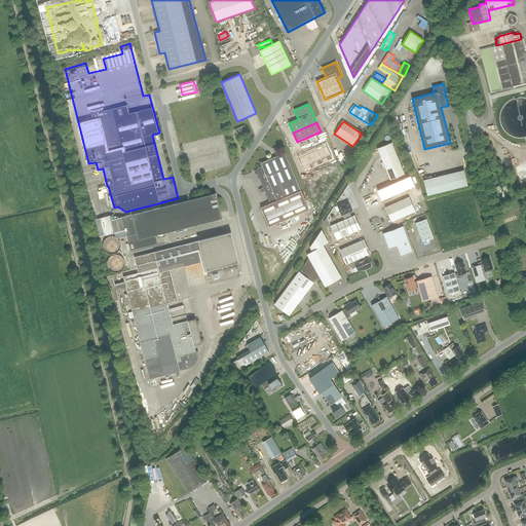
[(246,125),(235,128),(238,136),(249,132),(246,125)]
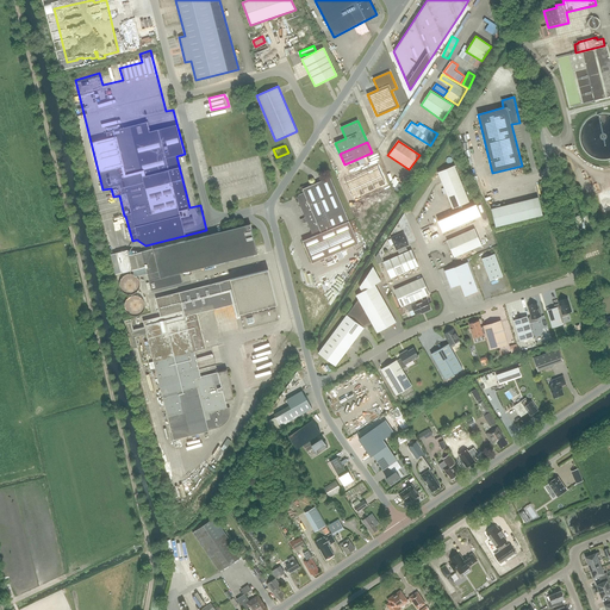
[(442,182),(459,176),(454,166),(437,173),(442,182)]
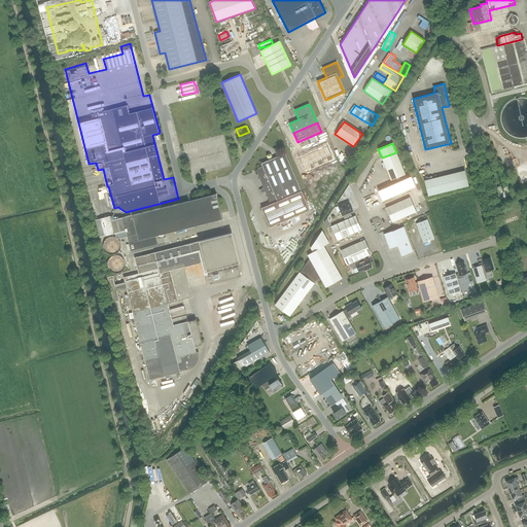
[(326,144),(299,157),(305,172),(332,159),(326,144)]
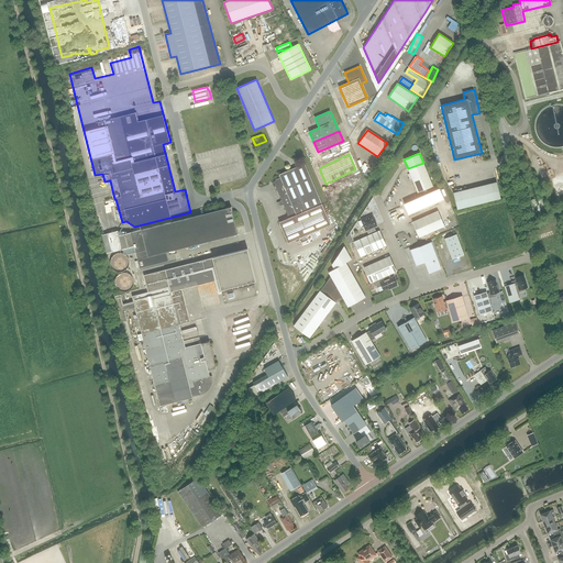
[(423,163),(408,168),(409,174),(424,167),(423,163)]
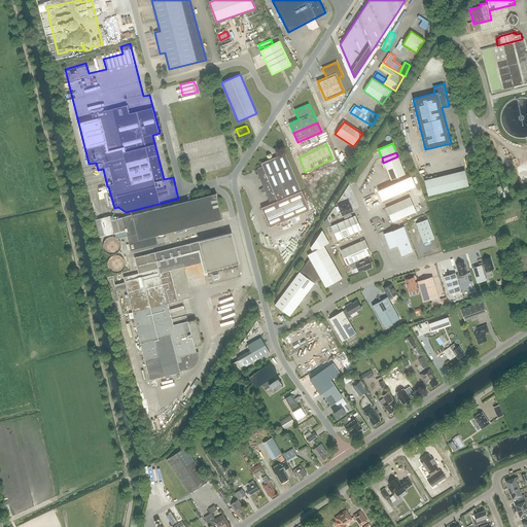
[(270,227),(310,210),(285,153),(261,164),(262,167),(257,169),(256,171),(271,204),(261,208),(270,227)]
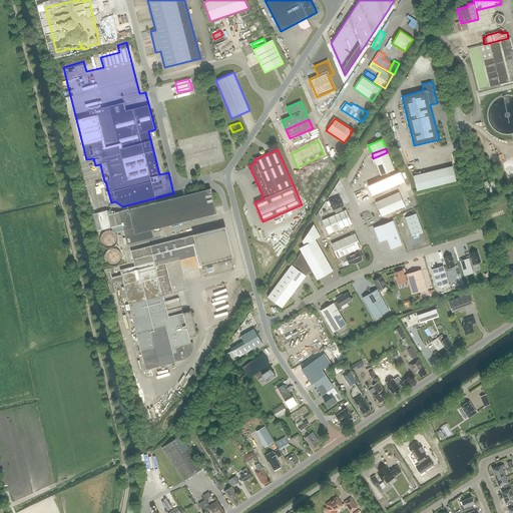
[(387,152),(373,158),(381,175),(395,170),(387,152)]
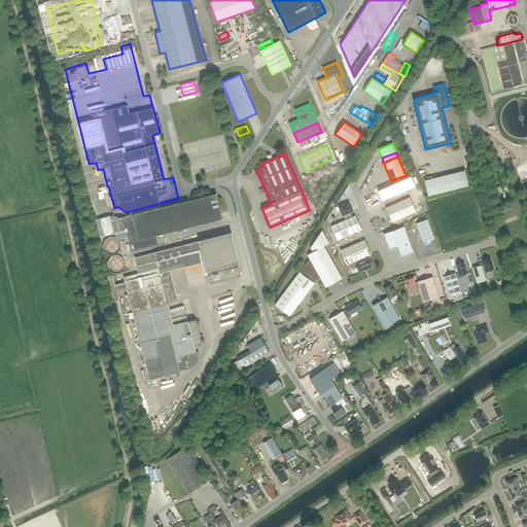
[(468,186),(465,171),(424,180),(428,197),(468,186)]
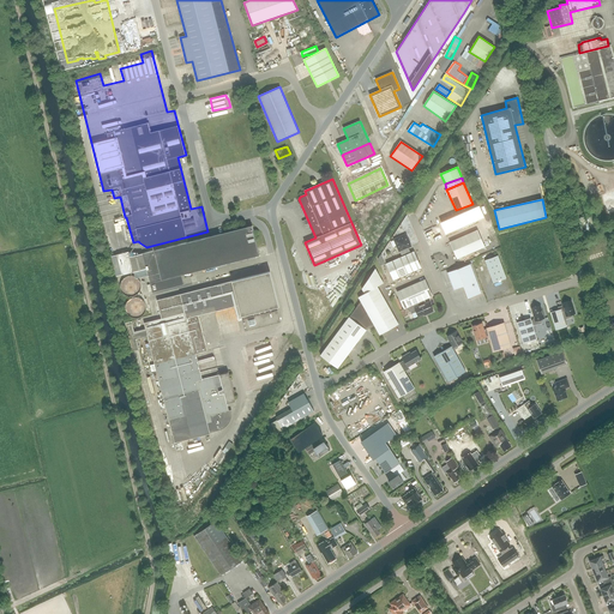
[(480,206),(441,223),(446,235),(485,218),(480,206)]
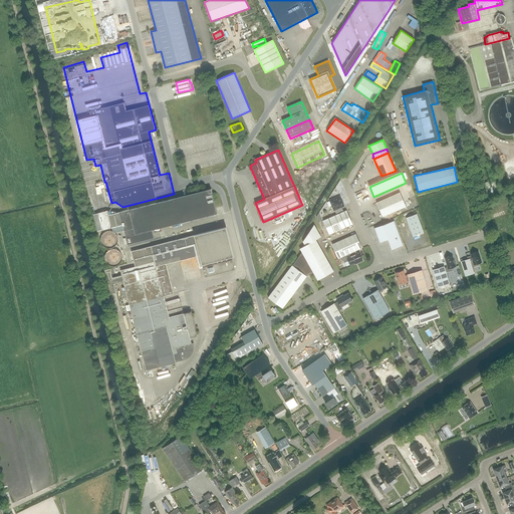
[(125,237),(152,230),(217,214),(212,193),(211,189),(206,191),(119,213),(125,237)]
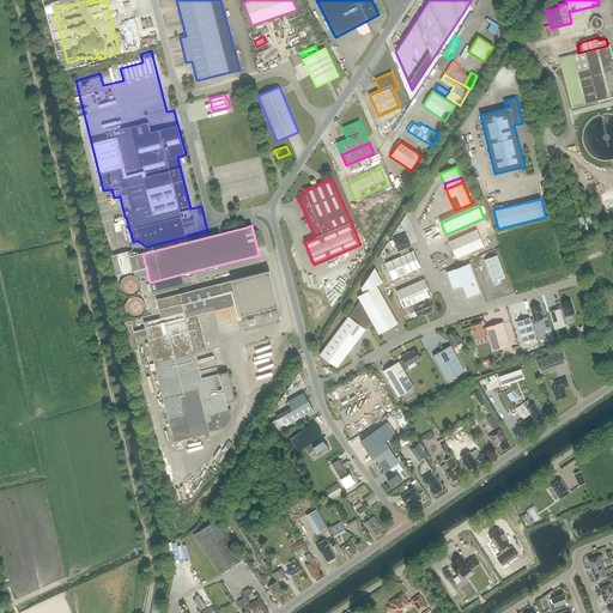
[(462,236),(471,253),(484,247),(477,230),(462,236)]
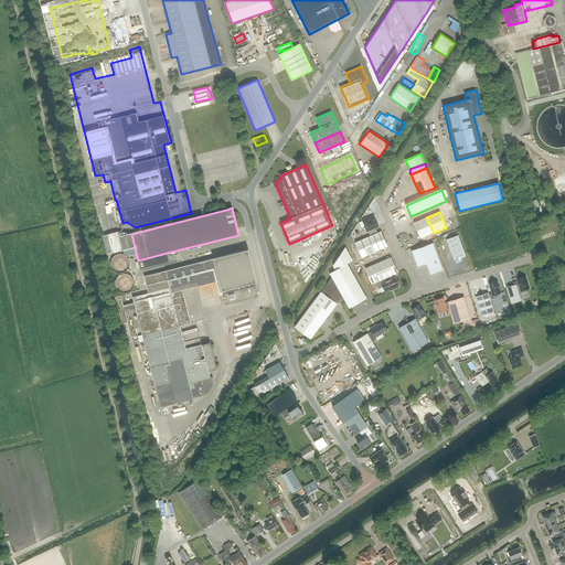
[(373,216),(363,221),(368,231),(370,236),(355,243),(362,258),(387,247),(381,232),(377,233),(375,227),(377,226),(373,216)]
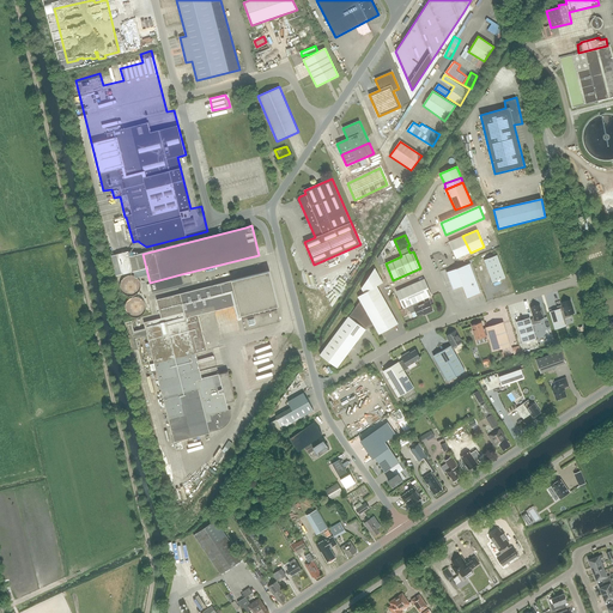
[(462,236),(449,242),(456,259),(471,253),(462,236)]
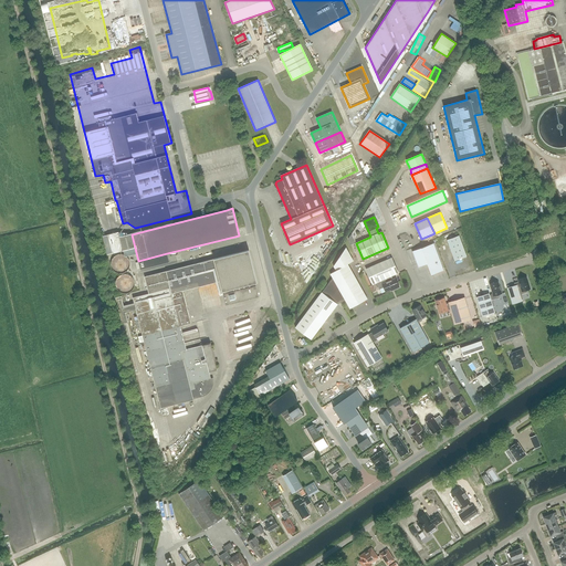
[(113,253),(123,251),(118,232),(107,234),(113,253)]
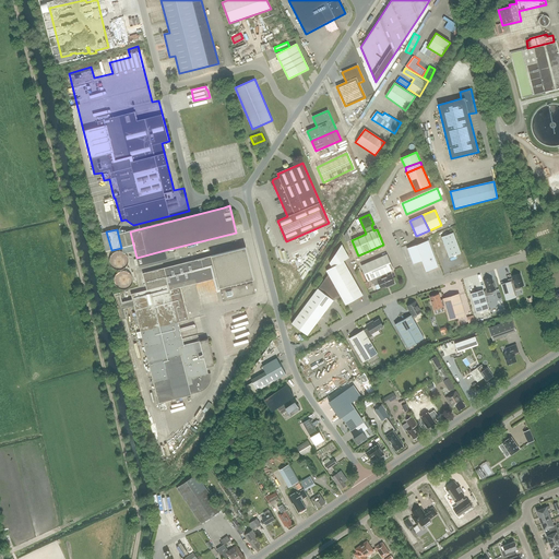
[(461,253),(453,233),(441,237),(449,258),(461,253)]
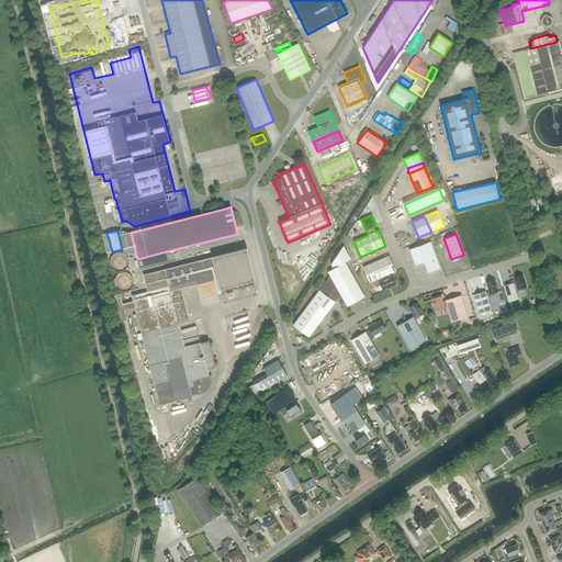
[(431,242),(408,249),(415,266),(426,261),(429,272),(440,268),(441,268),(431,242)]
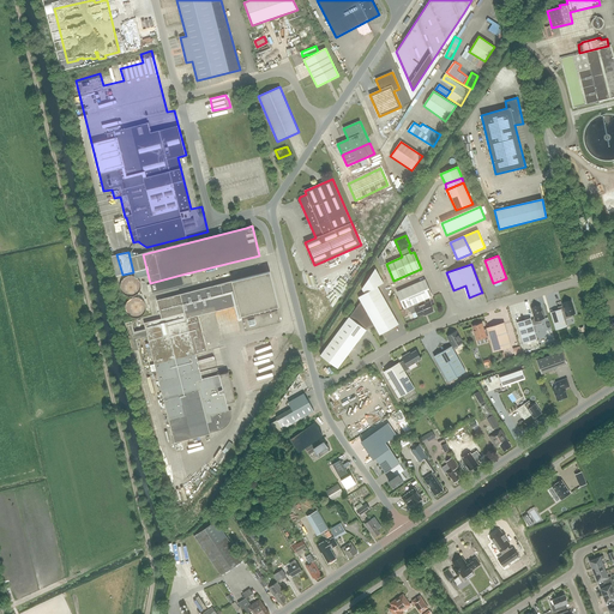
[(365,294),(359,298),(361,302),(374,325),(379,335),(381,333),(398,324),(377,287),(384,283),(375,269),(362,289),(365,294)]
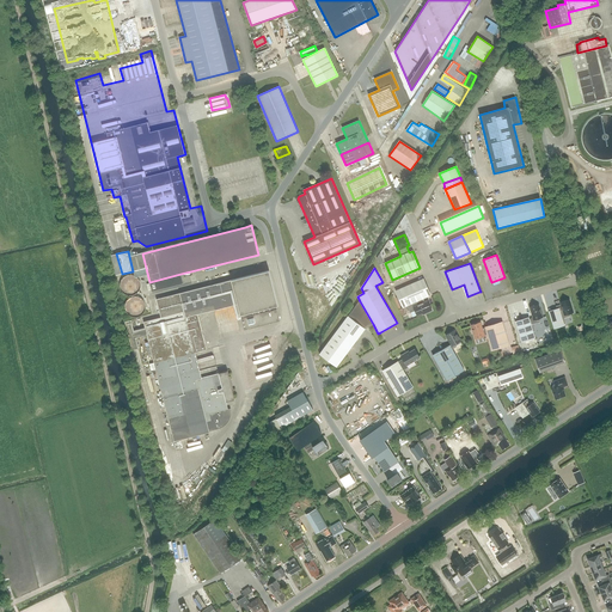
[(201,378),(195,353),(207,350),(197,314),(238,304),(240,316),(279,306),(269,270),(157,300),(161,318),(144,322),(145,328),(134,331),(132,320),(126,322),(133,350),(139,349),(135,338),(147,335),(173,442),(209,433),(209,432),(219,429),(220,428),(221,428),(222,427),(224,427),(225,426),(226,424),(227,423),(227,422),(228,421),(230,420),(230,418),(230,417),(231,417),(231,416),(231,415),(231,414),(231,412),(231,411),(231,410),(231,409),(228,410),(226,402),(234,399),(227,372),(201,378)]
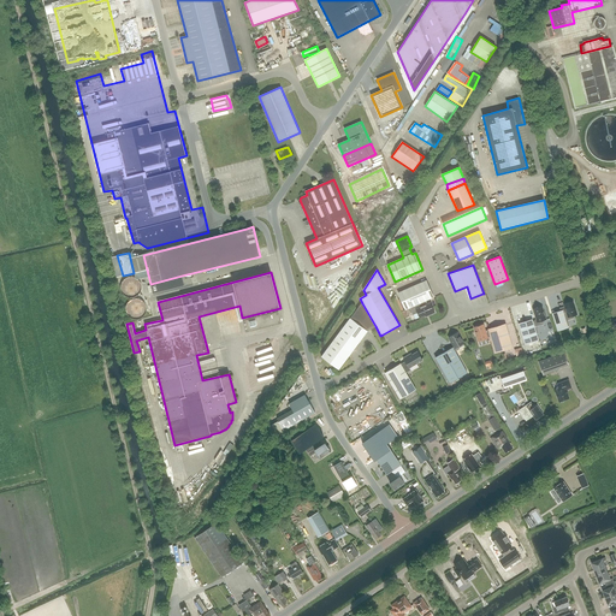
[(141,294),(141,278),(123,278),(123,295),(141,294)]
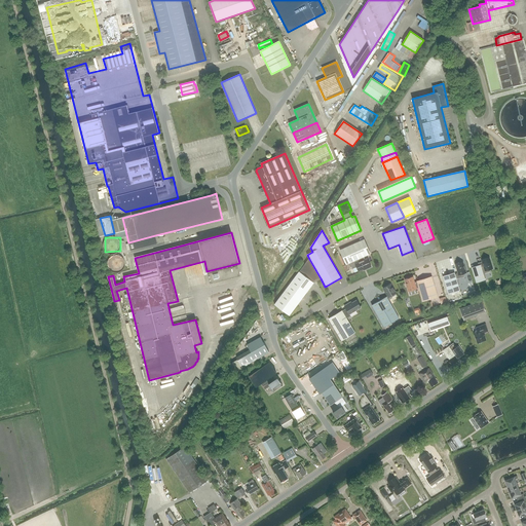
[(371,267),(368,259),(364,260),(363,258),(370,254),(364,239),(340,250),(346,264),(349,263),(352,269),(357,267),(359,271),(366,268),(367,269),(371,267)]
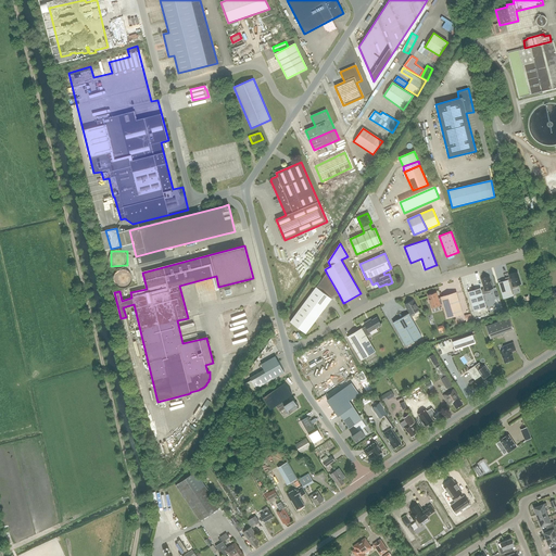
[(505,278),(505,281),(498,283),(503,299),(513,295),(508,283),(512,282),(513,287),(520,285),(517,273),(508,275),(509,277),(505,278)]
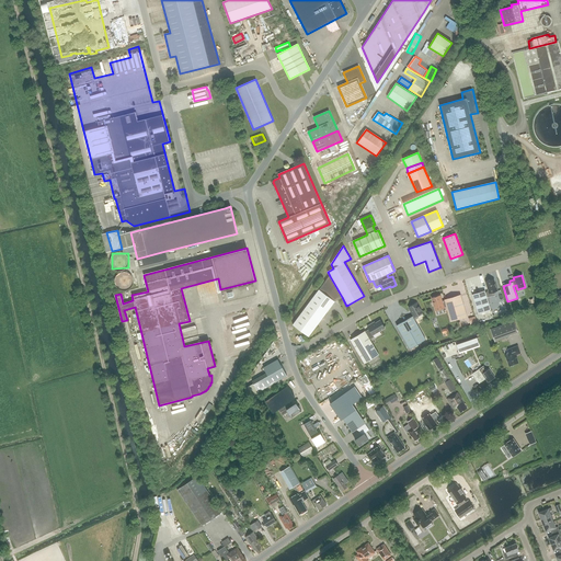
[(319,289),(293,324),(308,336),(335,301),(342,297),(330,276),(319,289)]
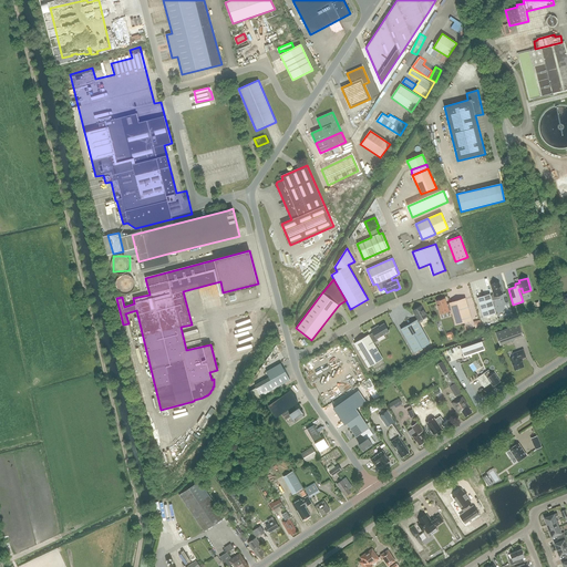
[(503,295),(498,282),(491,285),(494,296),(492,296),(493,300),(498,299),(498,296),(503,295)]
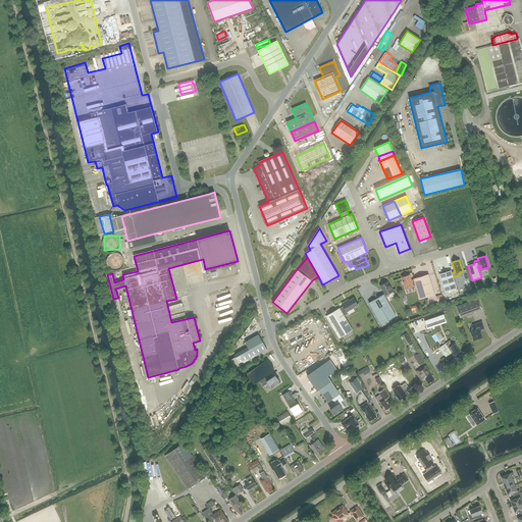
[(239,273),(236,264),(206,272),(208,281),(239,273)]
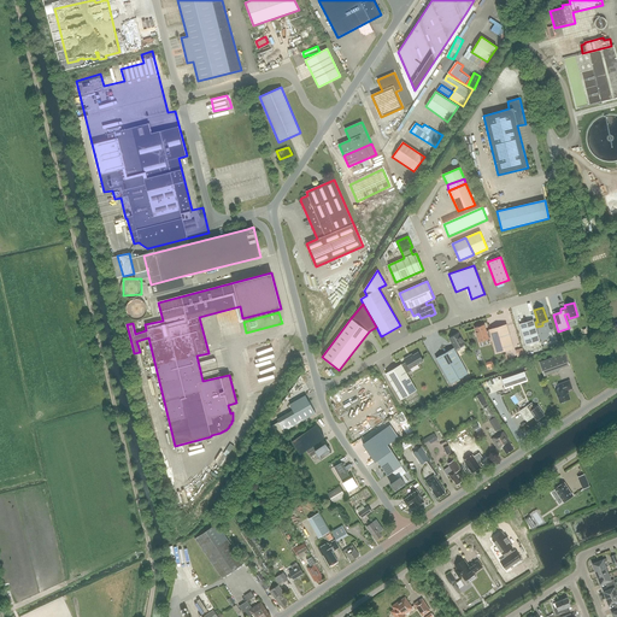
[(533,321),(519,324),(526,345),(539,341),(533,321)]
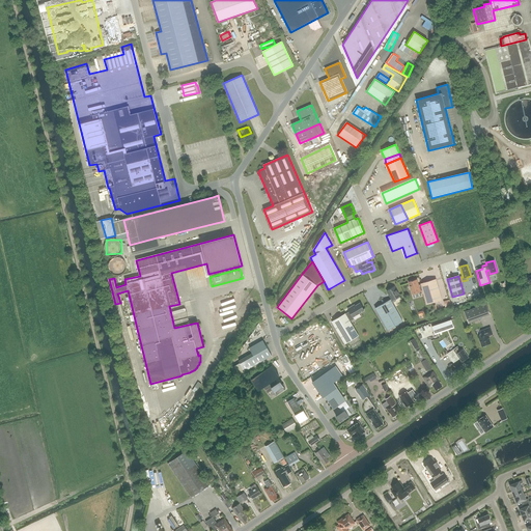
[(436,279),(418,285),(417,280),(409,282),(412,294),(423,290),(426,304),(442,300),(436,279)]
